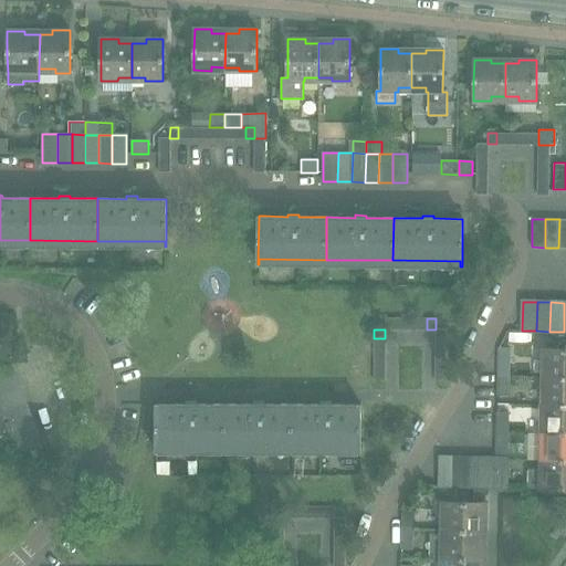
[(447,329),(436,329),(435,329),(435,338),(447,338),(447,329)]
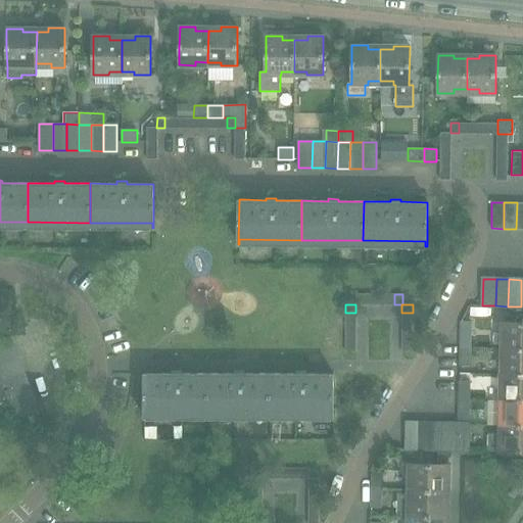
[(471,322),(461,322),(460,347),(470,348),(471,322)]
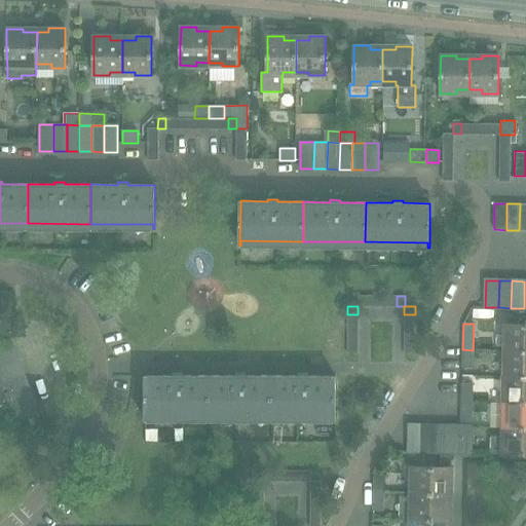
[(525,325),(505,325),(504,351),(525,351),(525,325)]
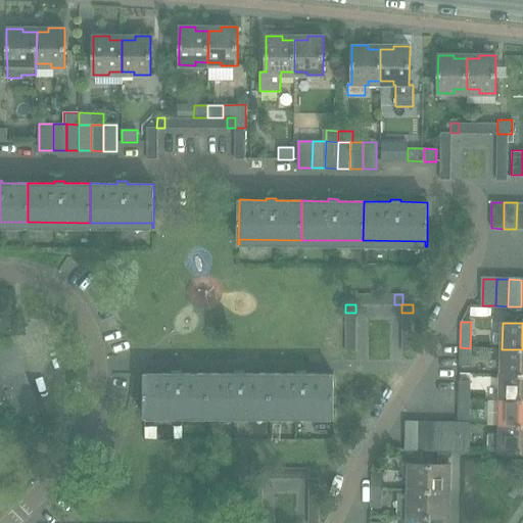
[(9,337),(0,341),(0,353),(13,348),(9,337)]
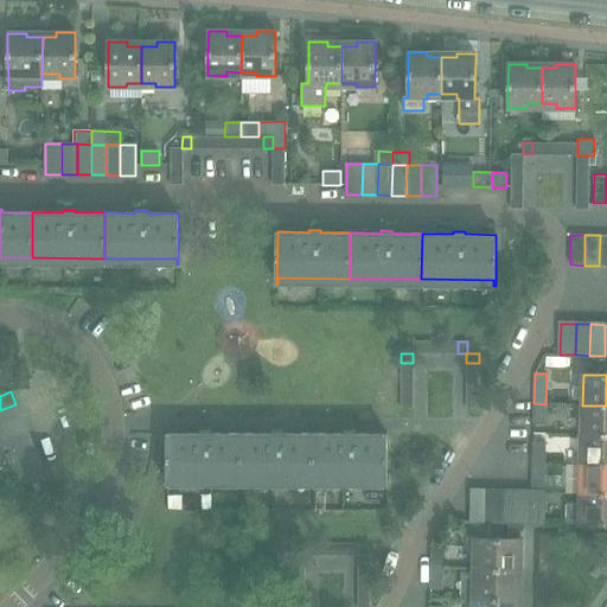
[(545,404),(534,403),(534,423),(545,423),(545,404)]
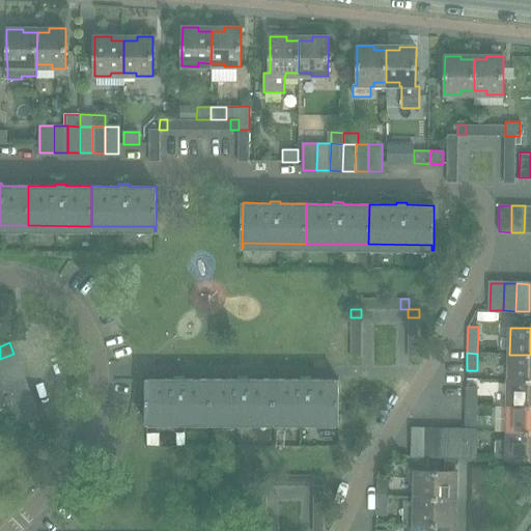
[(0,370),(18,364),(14,354),(0,359),(0,370)]
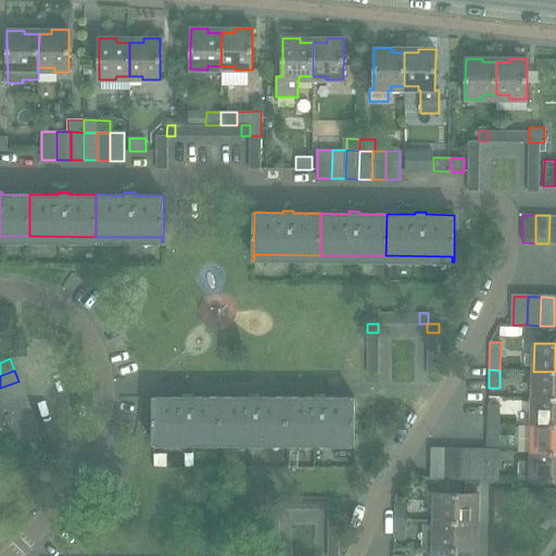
[(555,371),(533,371),(532,399),(555,397),(555,371)]
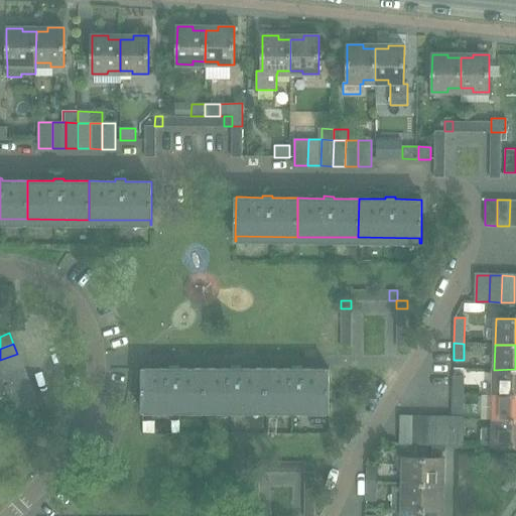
[(0,372),(21,364),(17,354),(0,360),(0,372)]
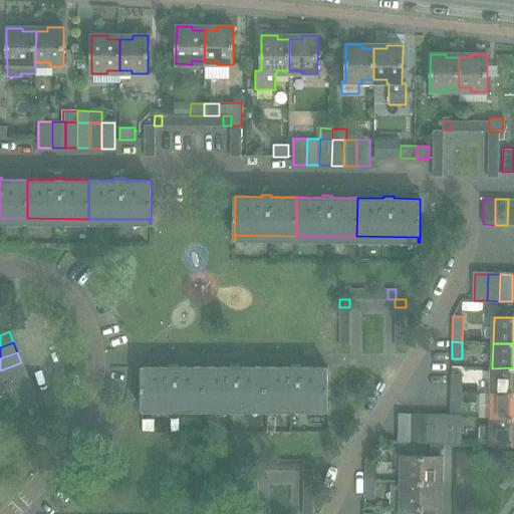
[(169,367),(142,366),(142,371),(142,381),(142,411),(144,411),(144,406),(203,406),(204,367),(179,367),(179,364),(169,364),(169,367)]
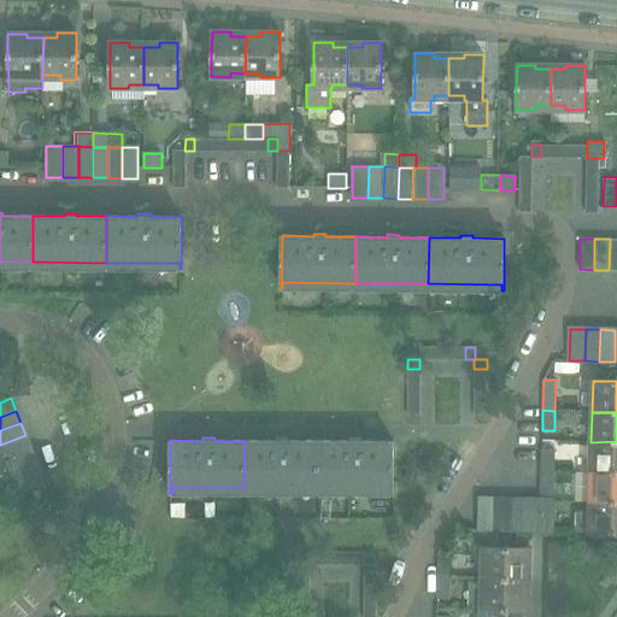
[(276,441),(245,441),(244,487),(318,487),(318,441),(288,441),(288,438),(276,438),(276,441)]
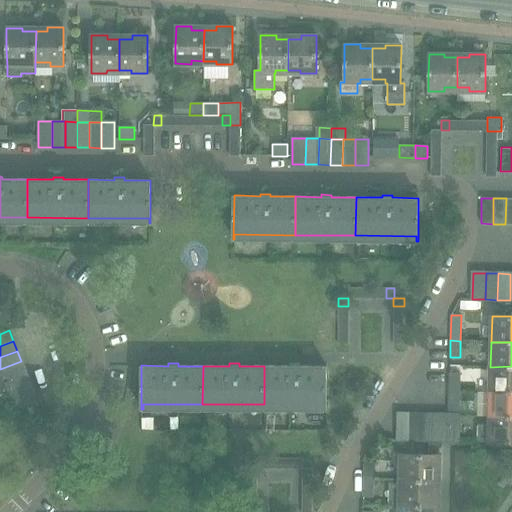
[(290,366),(264,366),(264,404),(325,404),(325,409),(326,409),(326,366),(300,366),(300,364),(290,364),(290,366)]
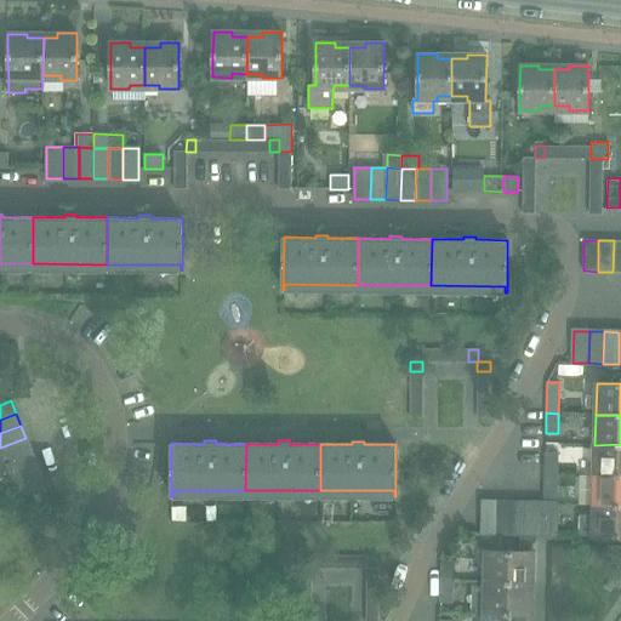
[(620,444),(594,445),(594,474),(620,476),(620,444)]
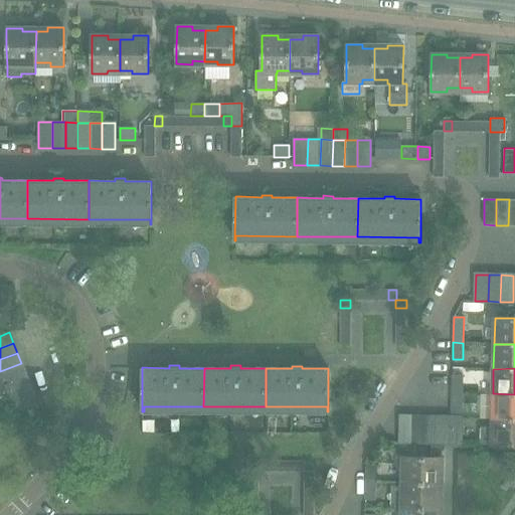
[(462,376),(452,375),(452,392),(462,392),(462,376)]
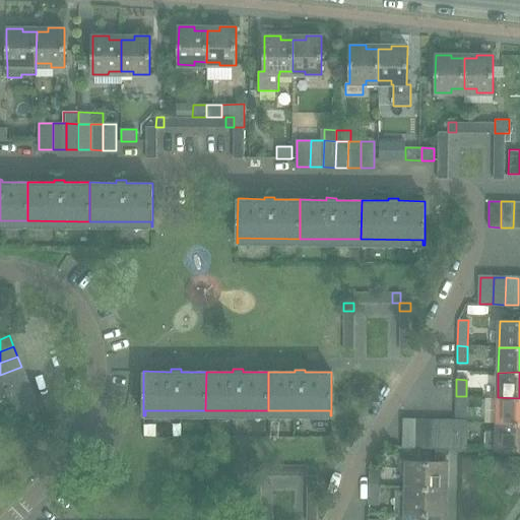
[(466,396),(456,396),(456,413),(466,413),(466,396)]
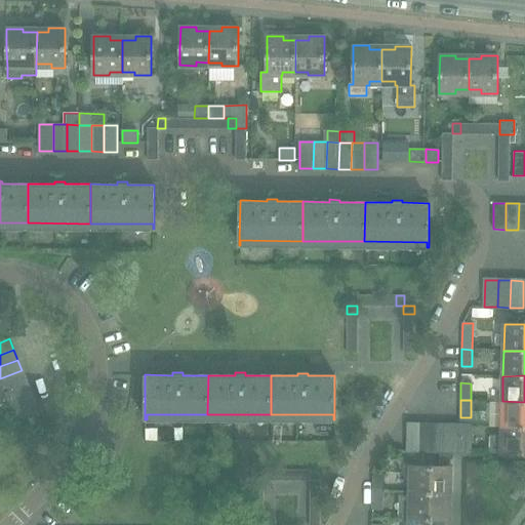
[(524,402),(502,401),(501,427),(524,427),(524,402)]
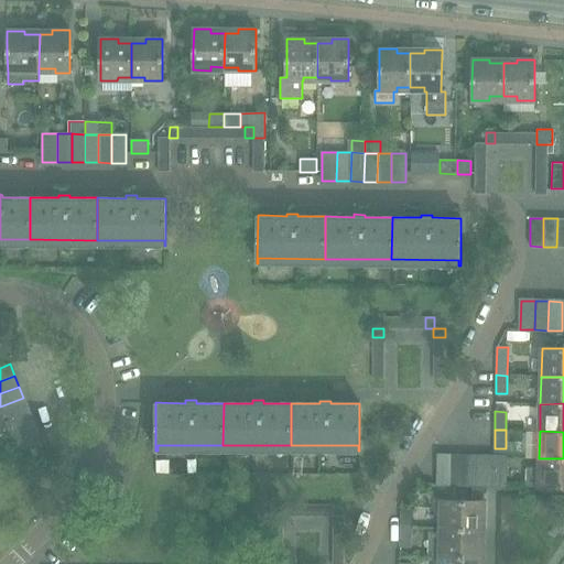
[(438,456),(437,485),(453,485),(453,456),(438,456)]
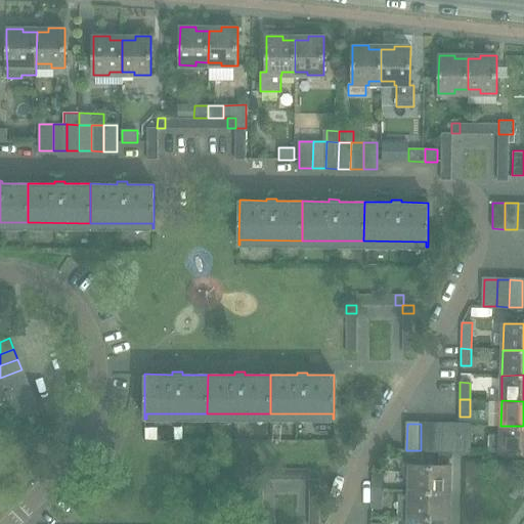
[(433,424),(421,424),(421,450),(433,450),(433,424)]
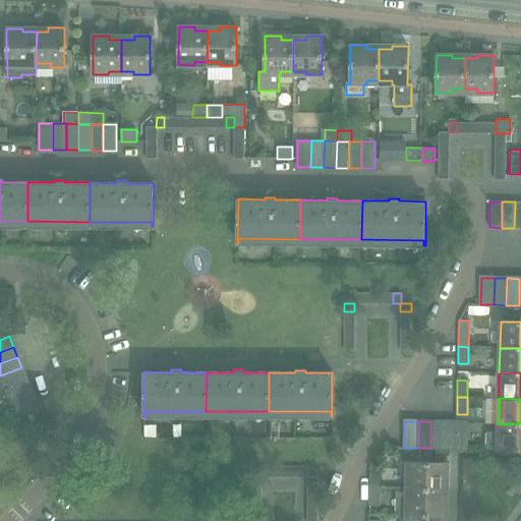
[(444,422),(430,421),(430,448),(444,448),(444,422)]
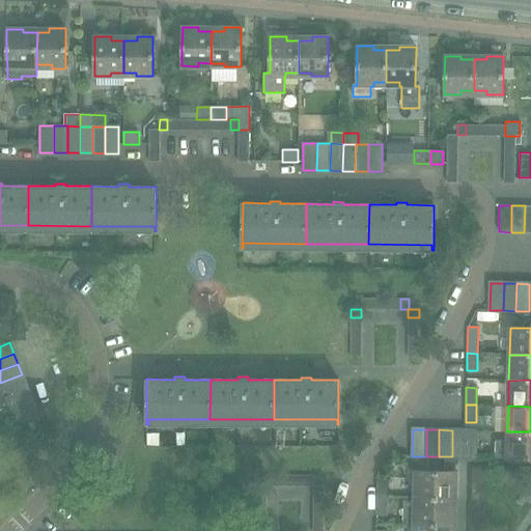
[(466,430),(452,430),(452,456),(455,456),(475,457),(475,430),(466,430)]
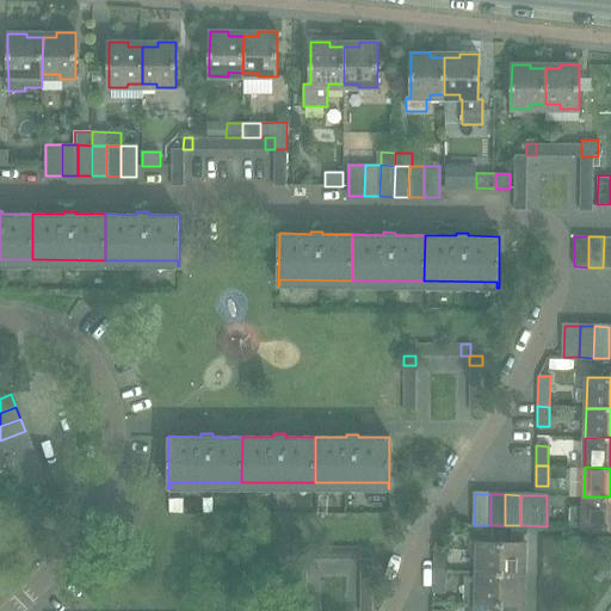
[(610,497),(584,497),(584,507),(572,507),(571,526),(610,526),(610,497)]
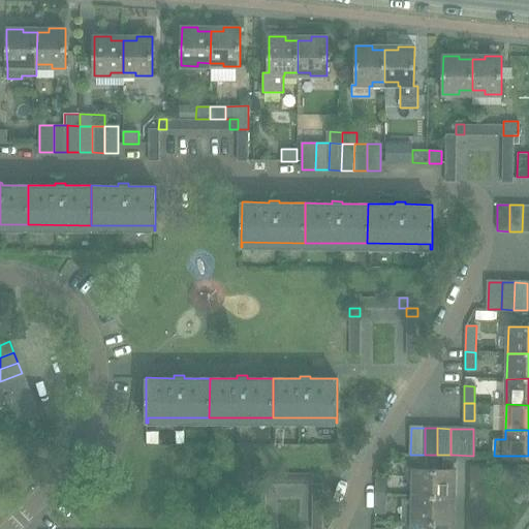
[(454,470),(413,469),(413,496),(453,497),(454,470)]
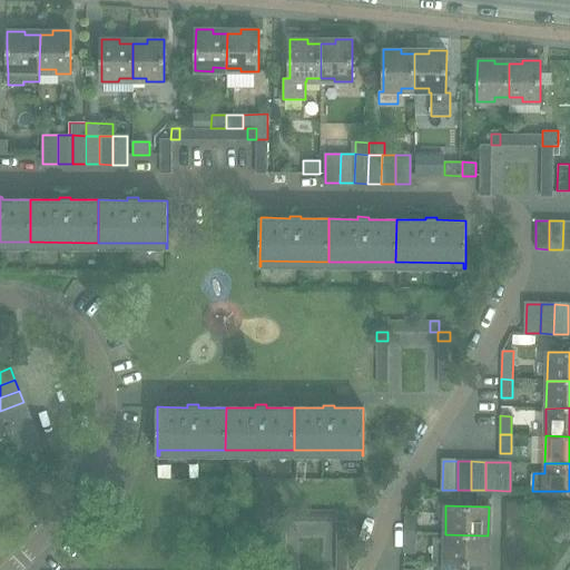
[(337,510),(328,510),(328,521),(336,522),(336,521),(337,510)]
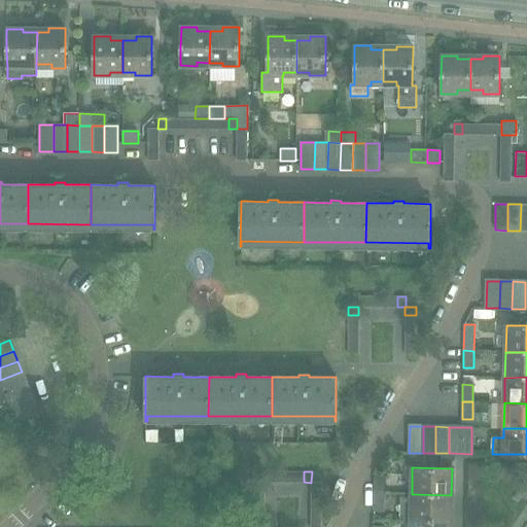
[(385,476),(375,476),(374,493),(384,493),(385,476)]
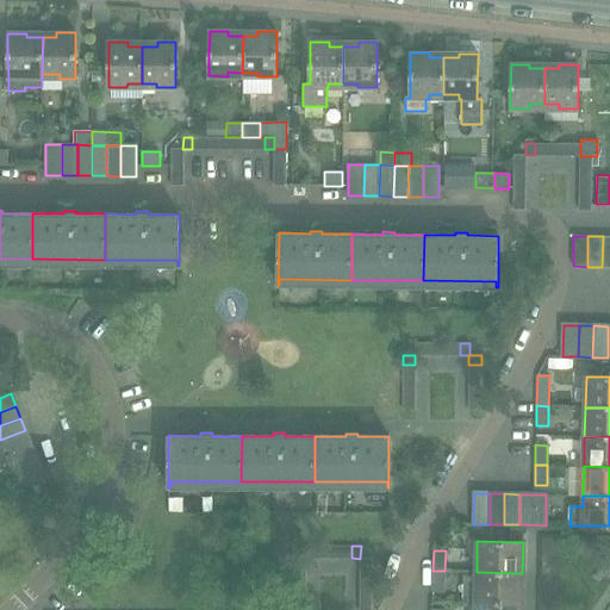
[(372,558),(360,558),(360,559),(360,567),(372,567),(372,558)]
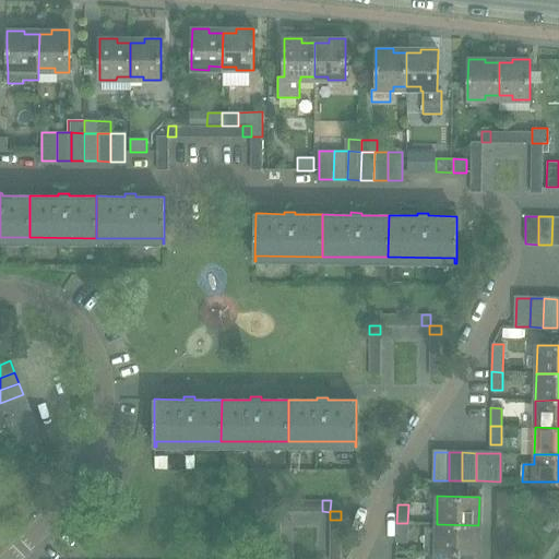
[(407,523),(396,523),(396,540),(407,542),(407,523)]
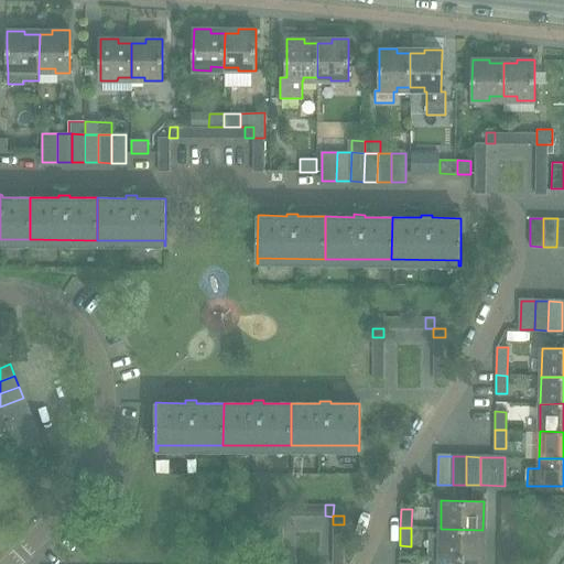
[(483,530),(441,529),(440,532),(429,532),(429,555),(440,556),(483,557),(483,530)]
